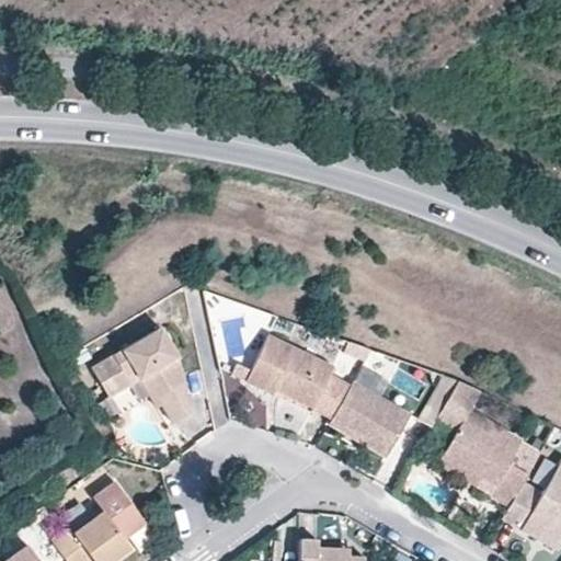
[(110,398),(132,384),(126,375),(141,367),(163,402),(174,421),(189,412),(179,357),(159,329),(92,369),(110,398)]
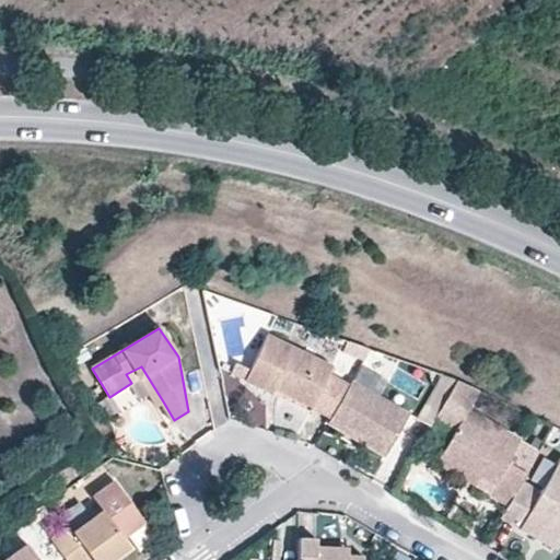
[(312,406),(333,418),(350,386),(330,374),(335,366),(272,330),(248,375),(272,391),(276,385),(278,381),(315,401),(312,406)]
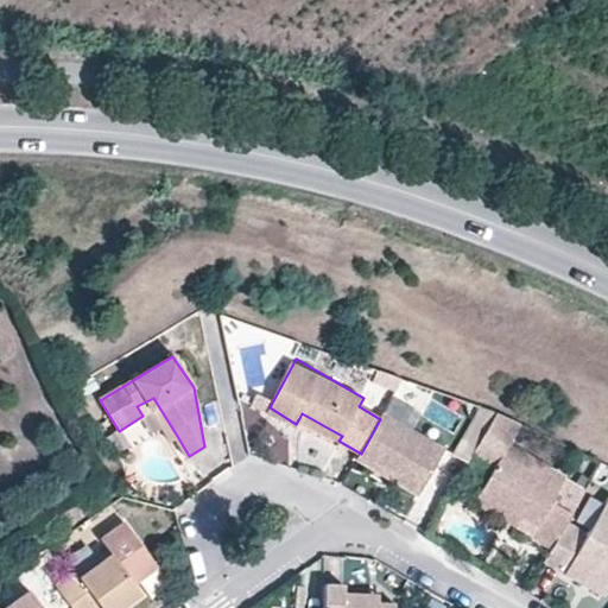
[(426,411),(394,394),(384,413),(416,432),(426,411)]
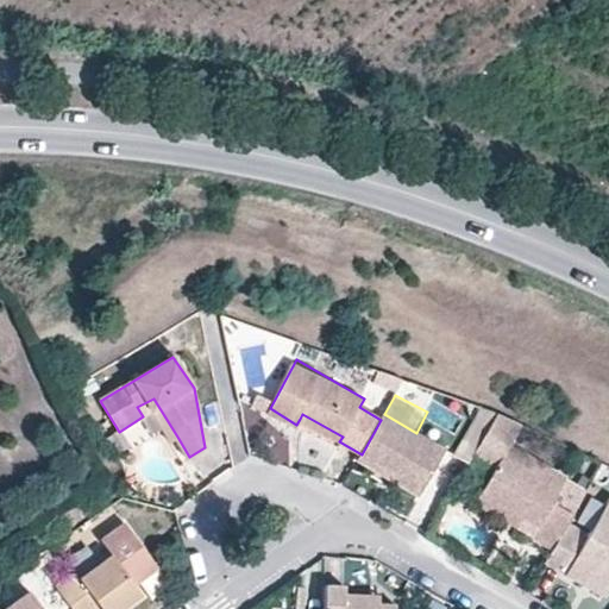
[(137,407),(143,416),(151,412),(170,441),(177,437),(154,399),(137,407)]
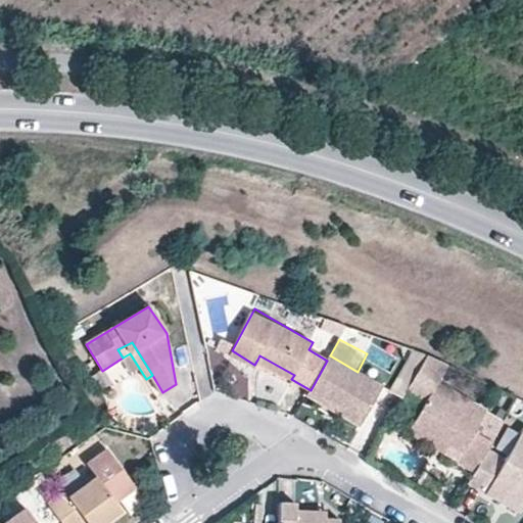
[(257,360),(291,379),(294,375),(259,355),(257,360)]
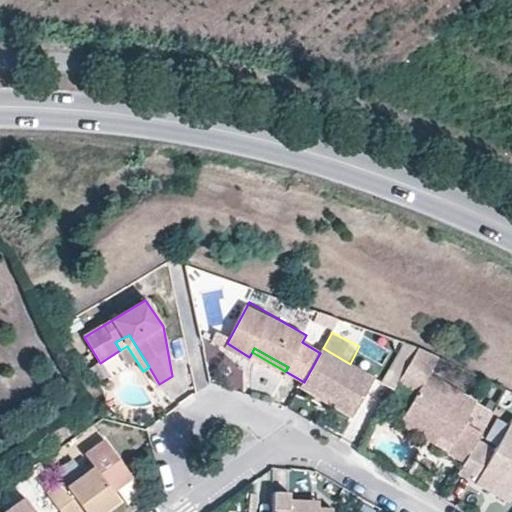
[(304,382),(301,386),(316,394),(318,391),(334,399),(332,403),(353,415),(375,378),(350,364),(323,348),(320,353),(304,382)]
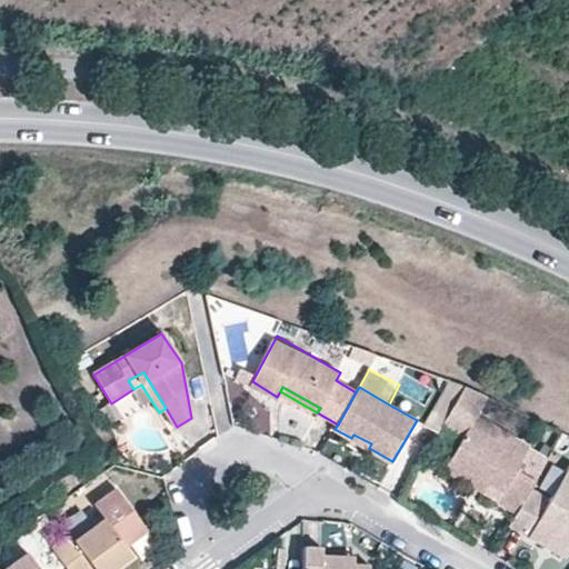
[(463,388),(440,428),(449,433),(461,441),(475,420),(487,399),(463,388)]
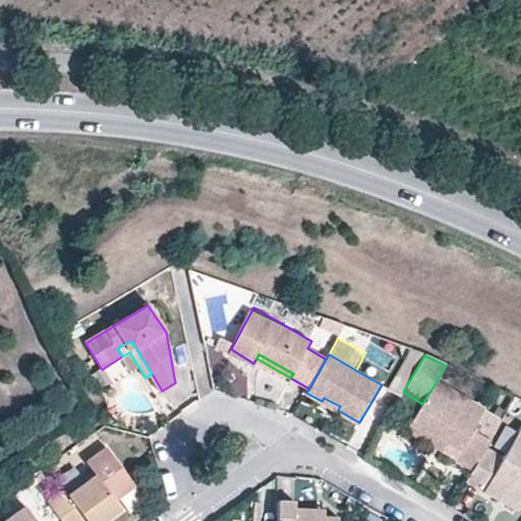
[(484,413),(435,385),(422,404),(413,421),(447,441),(441,451),(472,469),(483,449),(487,444),(499,423),(483,414),(484,413)]
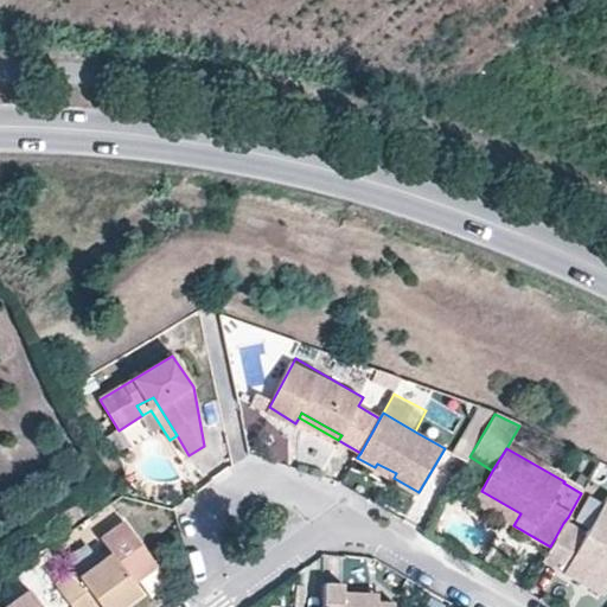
[(377,464),(375,467),(394,478),(396,473),(377,464)]
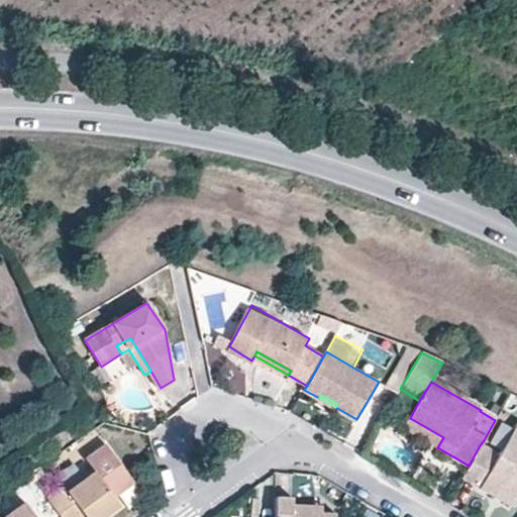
[(437,447),(443,437),(410,418),(404,427),(437,447)]
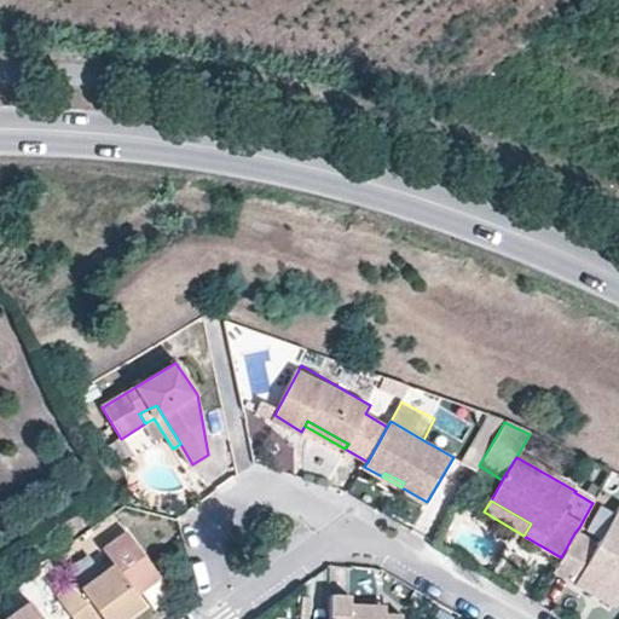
[(561,557),(553,572),(593,595),(597,589),(618,600),(618,507),(596,547),(574,533),(561,557)]
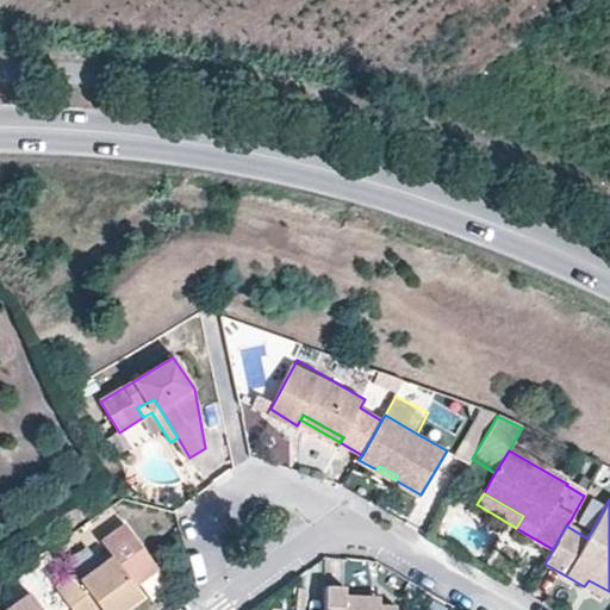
[(136,584),(160,566),(128,523),(105,541),(116,555),(81,580),(76,573),(55,589),(70,609),(122,609),(144,595),(136,584)]
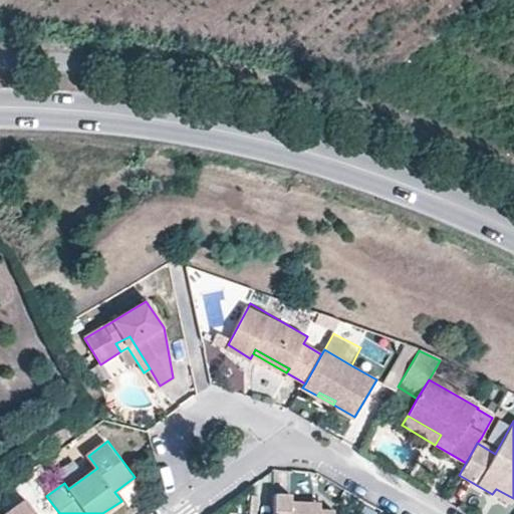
[(496,489),(492,494),(510,505),(513,498),(496,489)]
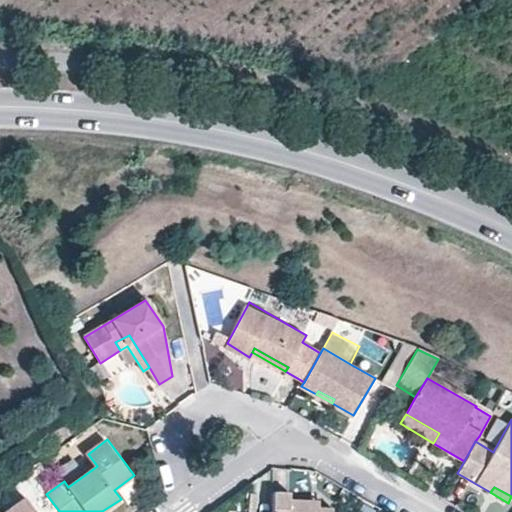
[(291,494),(273,493),(272,511),(333,511),(333,510),(321,510),(291,509),(291,501),(291,494)]
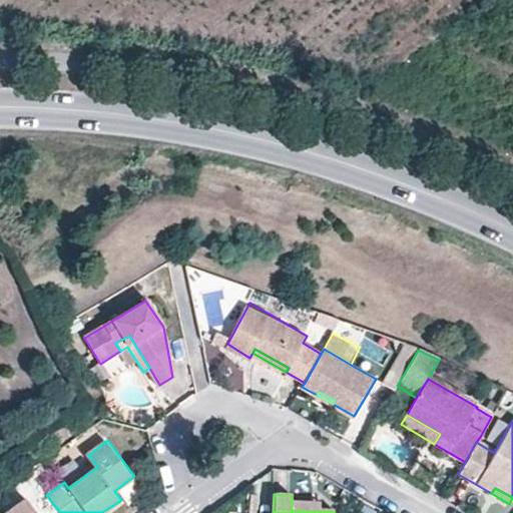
[(33,512),(25,502),(8,512),(33,512)]
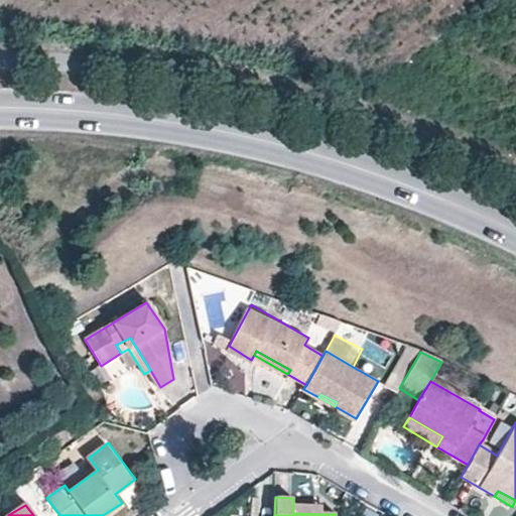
[(323,505),(293,505),(293,513),(324,514),(323,505)]
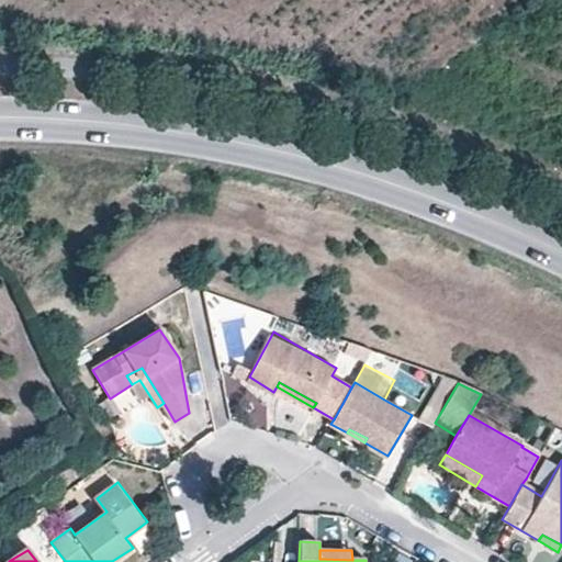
All buildings are outlined.
